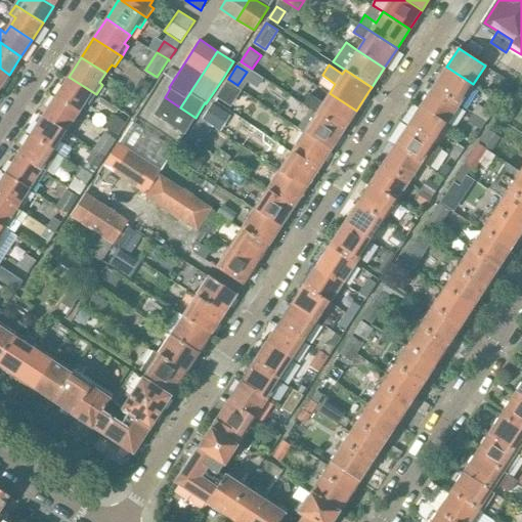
[(461,104),(473,84),(446,67),(434,86),(461,104)]
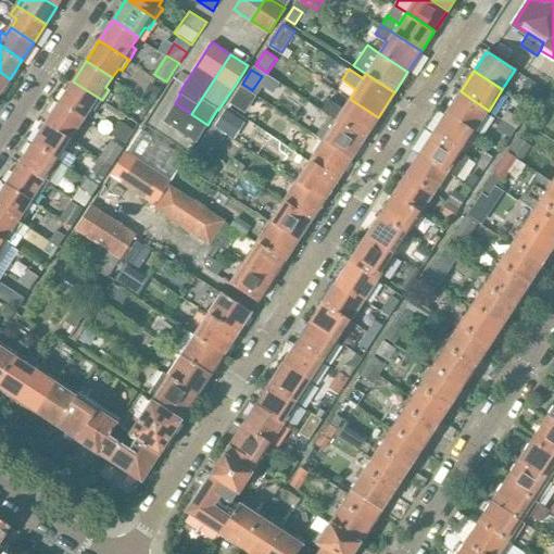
[(0,93),(10,79),(0,72),(0,93)]
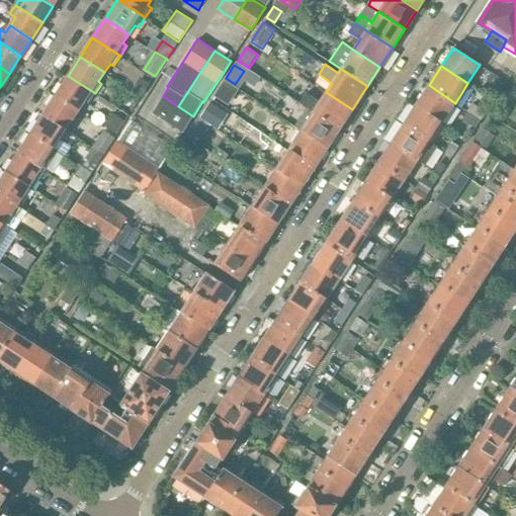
[(492,71),(487,79),(499,86),(504,79),(492,71)]
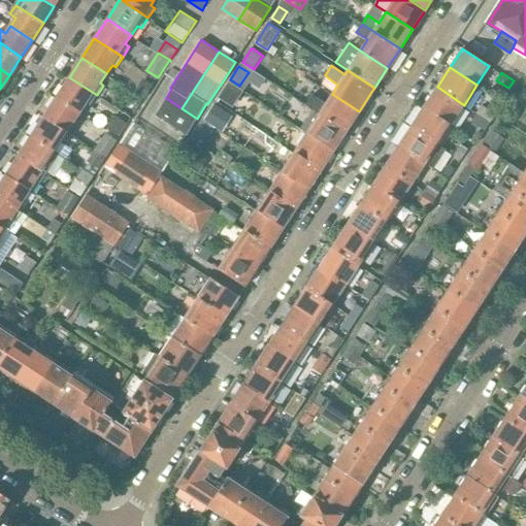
[(69,77),(56,97),(80,112),(87,104),(90,106),(97,95),(69,77)]
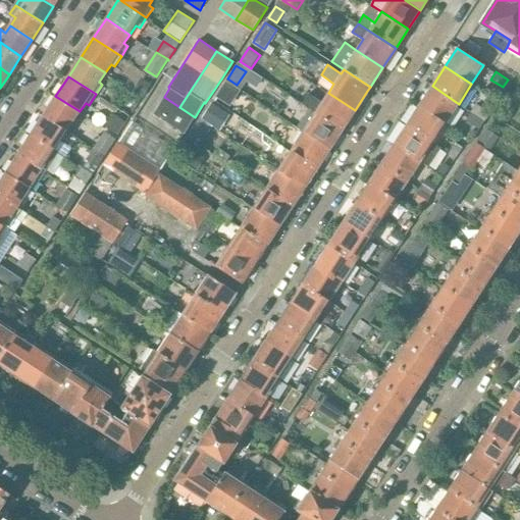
[(143,76),(134,91),(144,97),(153,84),(152,83),(143,76)]
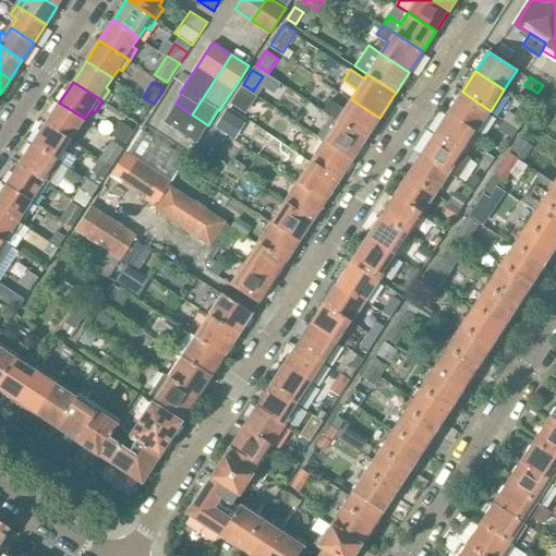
[(242,84),(231,101),(243,109),(249,99),(252,101),(257,94),(242,84)]
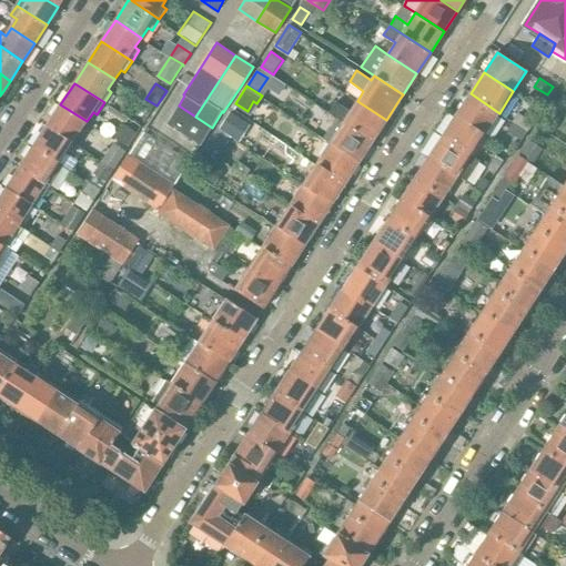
[(471,93),(457,114),(486,133),(499,113),(471,93)]
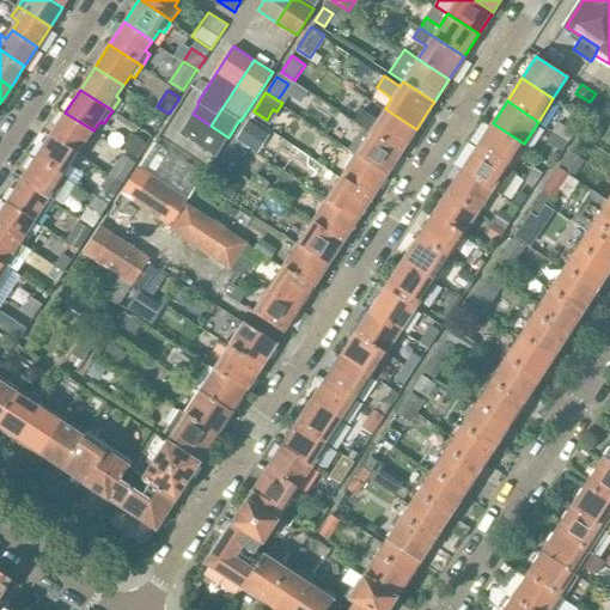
[(402,152),(416,129),(385,109),(378,119),(363,109),(355,122),(370,130),(402,152)]
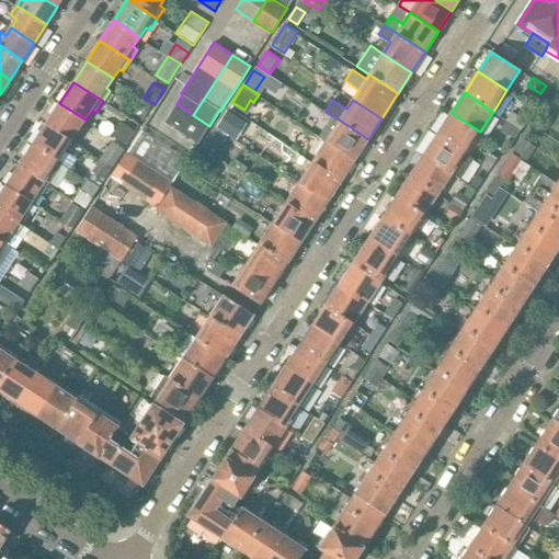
[(59,103),(46,123),(77,143),(83,133),(79,129),(86,120),(59,103)]
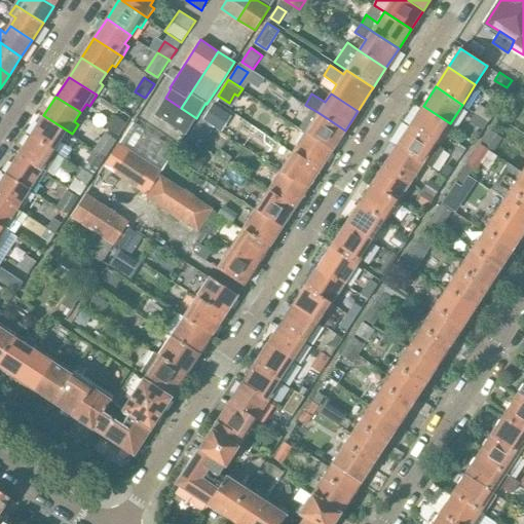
[(155,114),(187,135),(196,118),(181,108),(165,98),(155,114)]
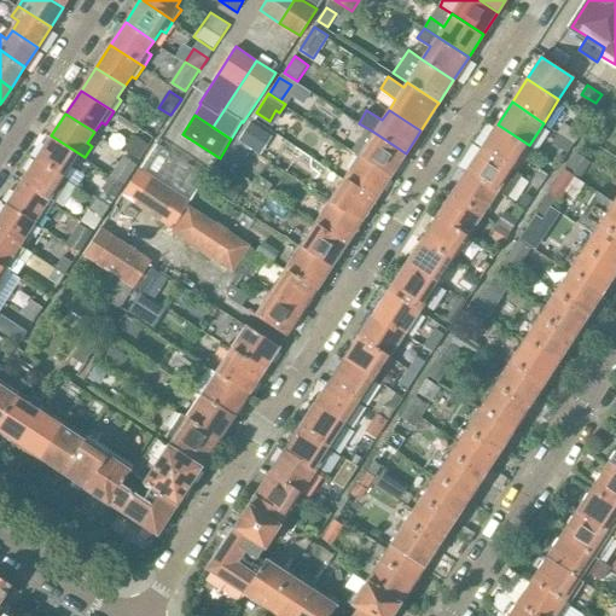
[(239,139),(238,139),(238,140),(253,150),(254,149),(262,154),(274,135),(251,121),(239,139)]
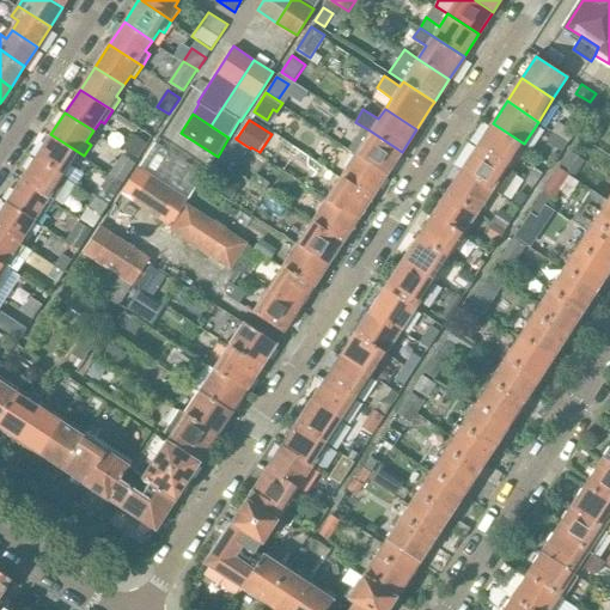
[(561,121),(554,132),(569,142),(577,132),(561,121)]
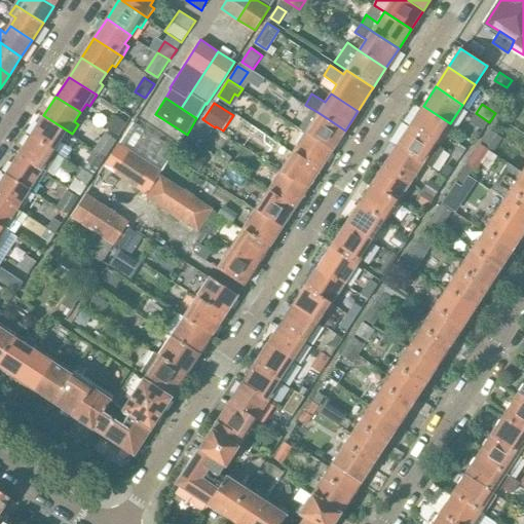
[(423,106),(410,125),(437,143),(450,123),(423,106)]
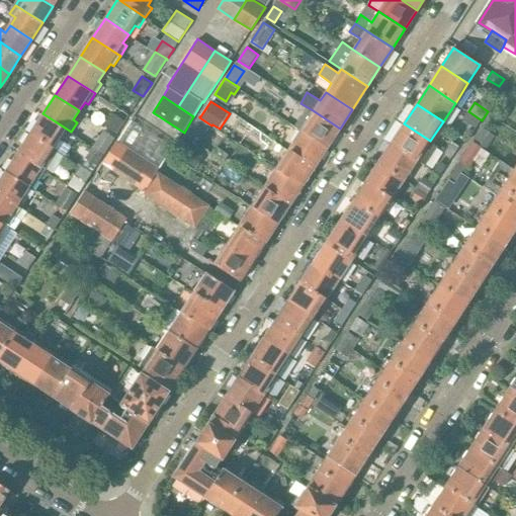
[(328,148),(340,129),(313,110),(301,130),(328,148)]
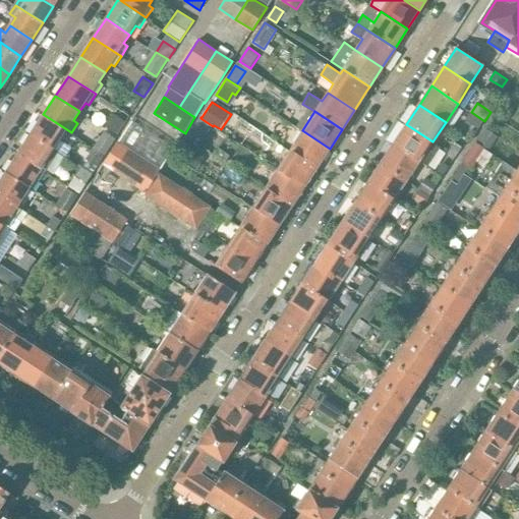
[(471,112),(466,119),(478,128),(484,121),(471,112)]
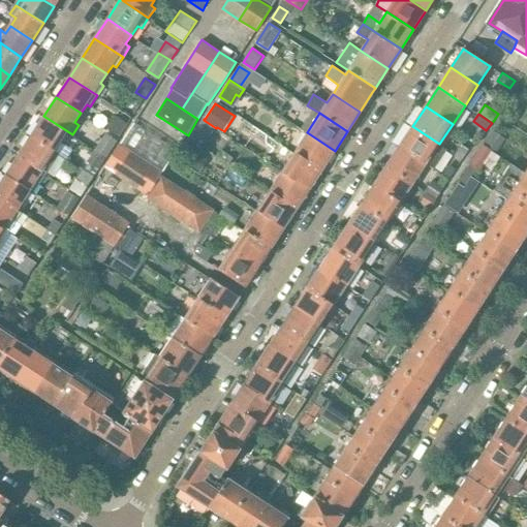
[(117,115),(107,128),(119,134),(127,121),(117,115)]
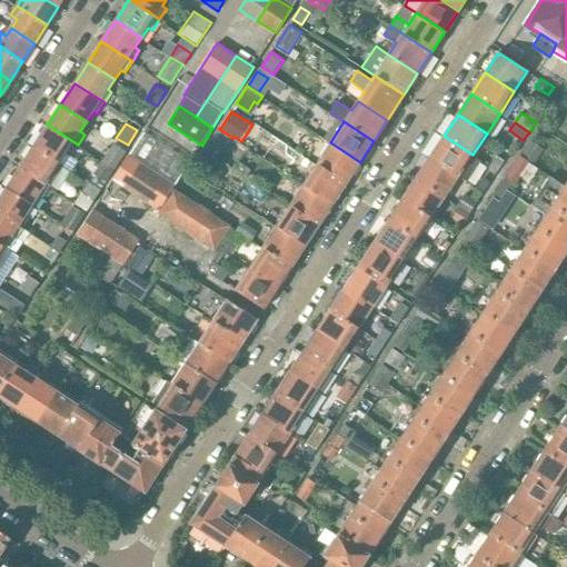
[(47,125),(33,146),(60,162),(67,152),(70,156),(78,145),(47,125)]
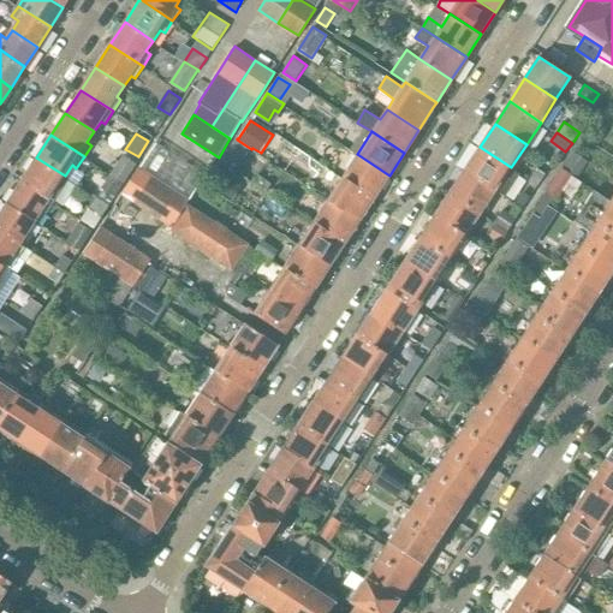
[(222,161),(237,171),(251,149),(237,140),(222,161)]
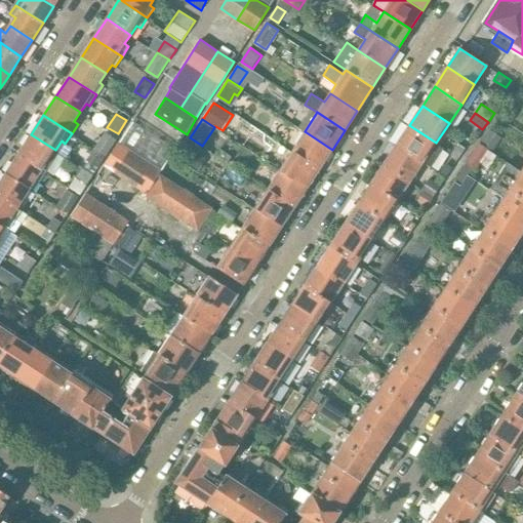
[(141,157),(151,164),(162,172),(171,158),(176,150),(134,121),(119,144),(129,150),(141,157)]
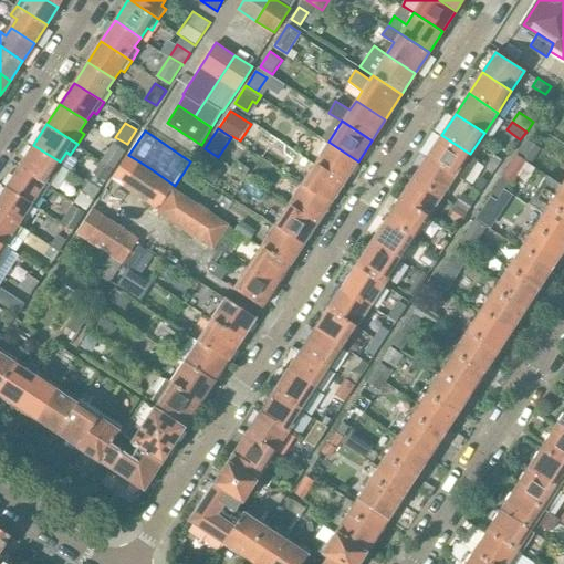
[(441,135),(428,156),(457,175),(465,180),(479,159),(470,154),(441,135)]
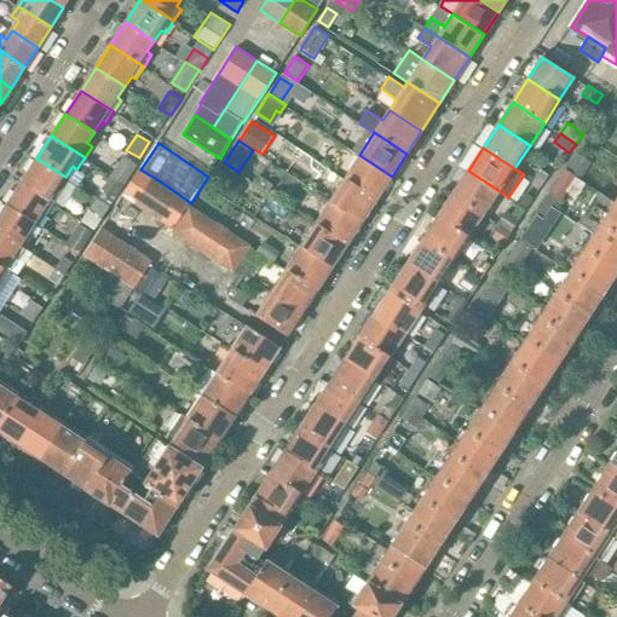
[(376,200),(391,178),(392,177),(359,155),(345,178),(376,200)]
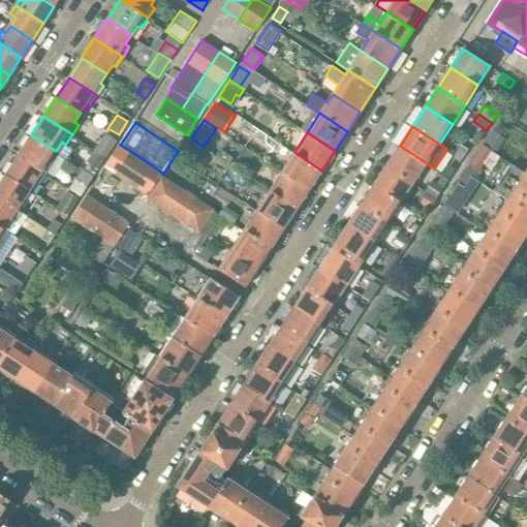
[(119,141),(106,133),(95,150),(107,157),(119,141)]
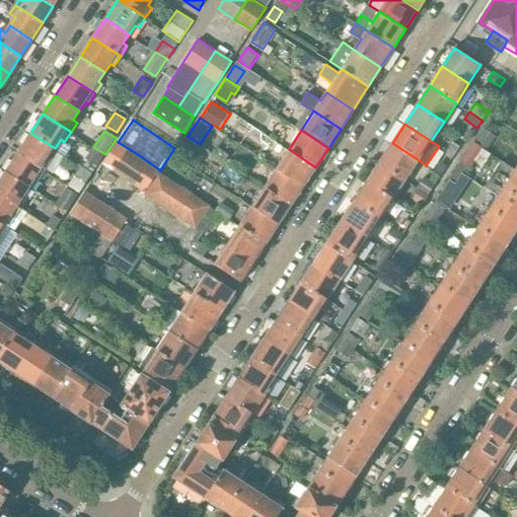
[(30,133),(18,151),(46,169),(52,160),(49,158),(55,148),(30,133)]
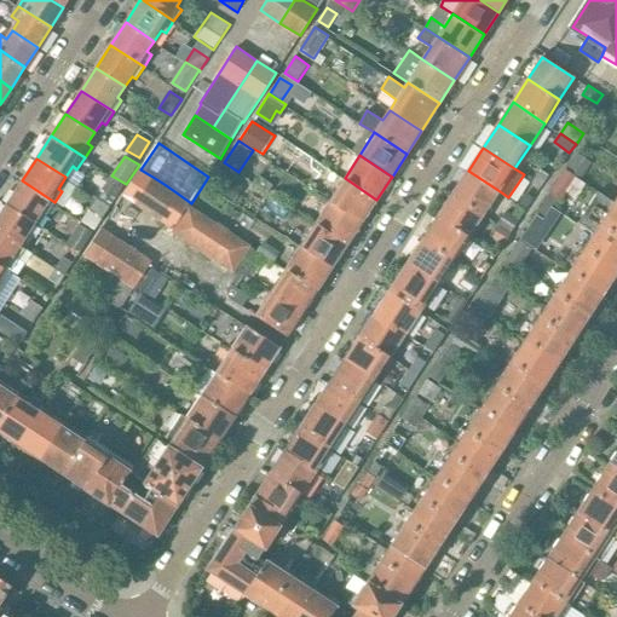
[(542,168),(534,180),(542,186),(551,174),(542,168)]
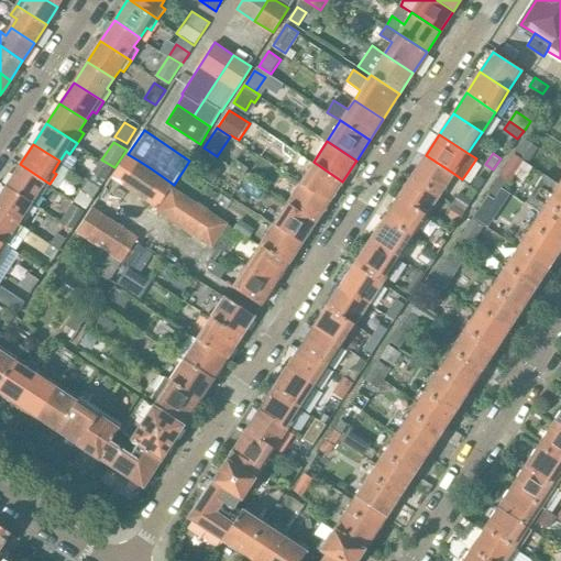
[(122,185),(139,161),(128,154),(111,177),(122,185)]
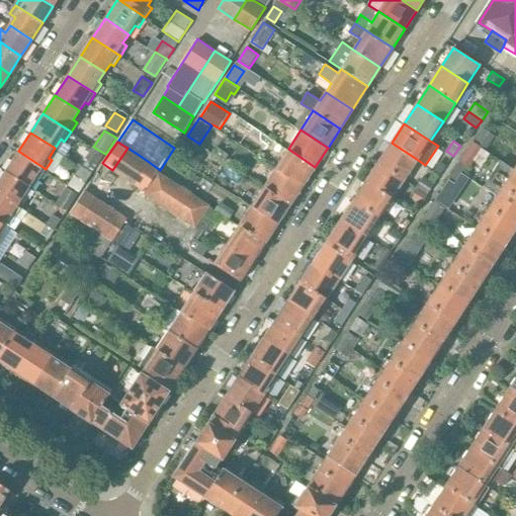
[(392,143),(378,162),(405,179),(418,160),(392,143)]
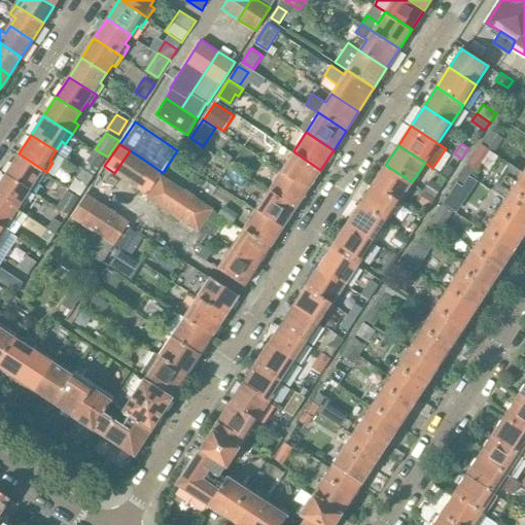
[(88,161),(100,168),(107,156),(95,149),(88,161)]
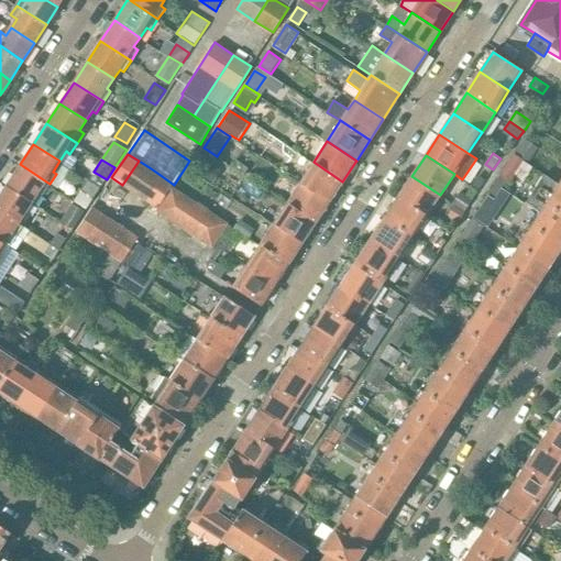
[(139,161),(122,185),(134,193),(151,168),(139,161)]
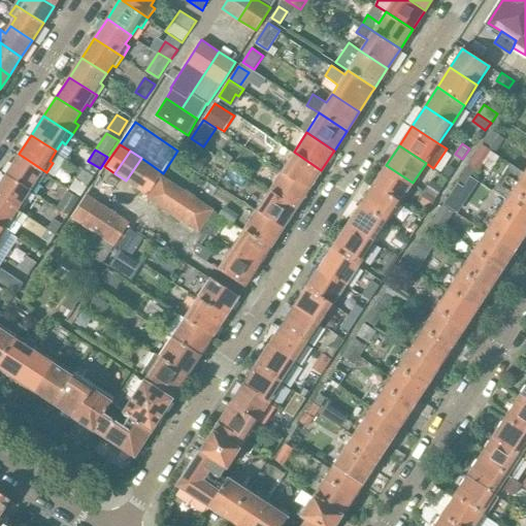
[(308,190),(321,170),(294,152),(281,171),(308,190)]
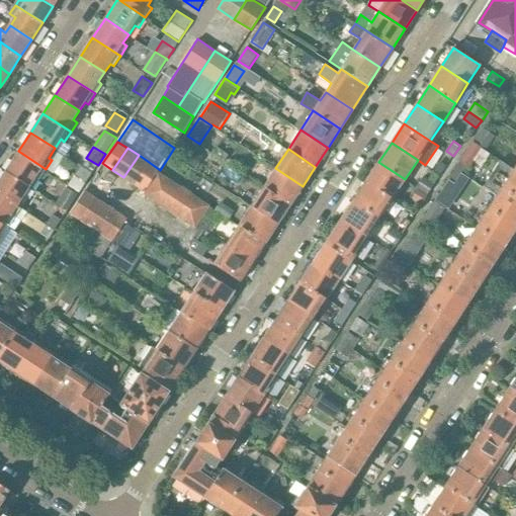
[(18,151),(6,170),(15,176),(30,185),(35,177),(38,179),(46,169),(18,151)]
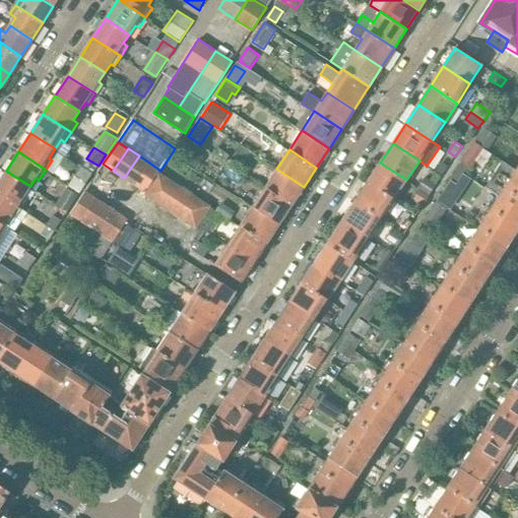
[(135,185),(149,163),(139,155),(124,178),(135,185)]
